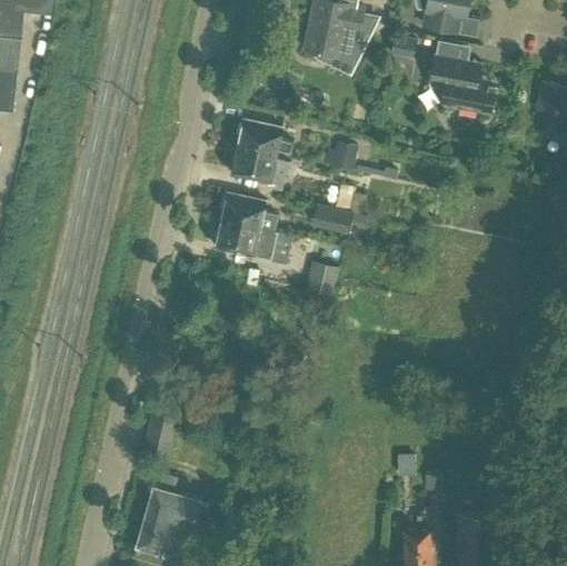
[(0,35),(20,38),(23,11),(50,15),(51,0),(0,0),(0,35)]
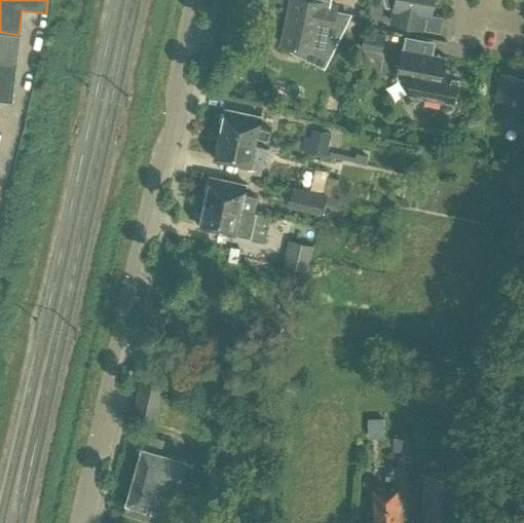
[(277,59),(282,64),(304,69),(308,66),(311,53),(312,53),(319,29),(346,35),(350,12),(334,9),(335,7),(302,0),(289,0),(279,47),(281,47),(277,59)]
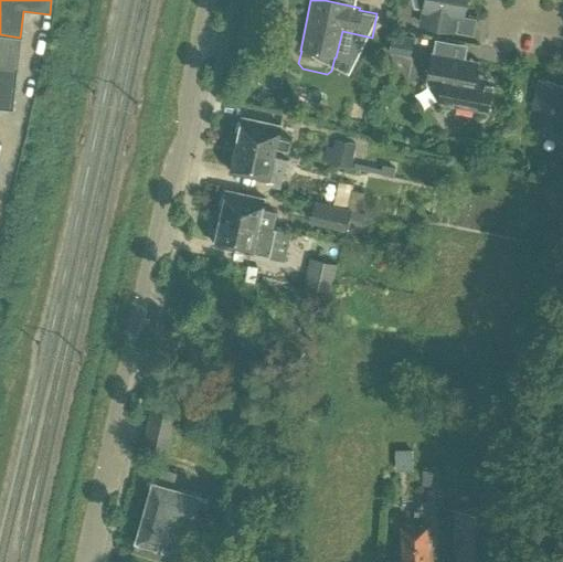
[(411,0),(410,3),(413,11),(421,13),(417,29),(454,35),(456,21),(459,21),(464,0),(411,0)]
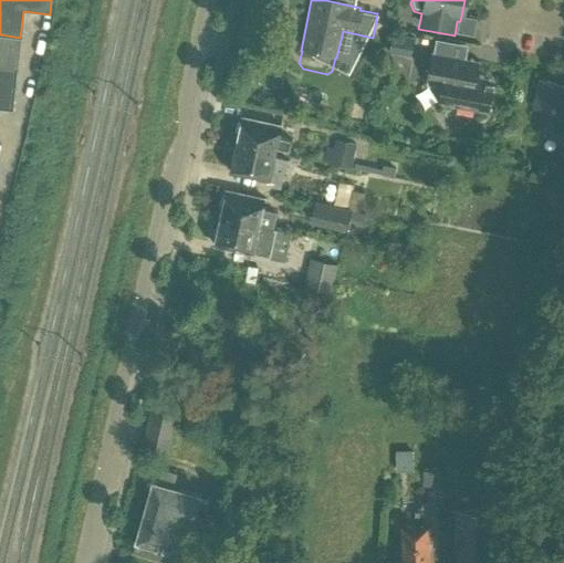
[(20,38),(0,34),(0,68),(17,71),(20,38)]
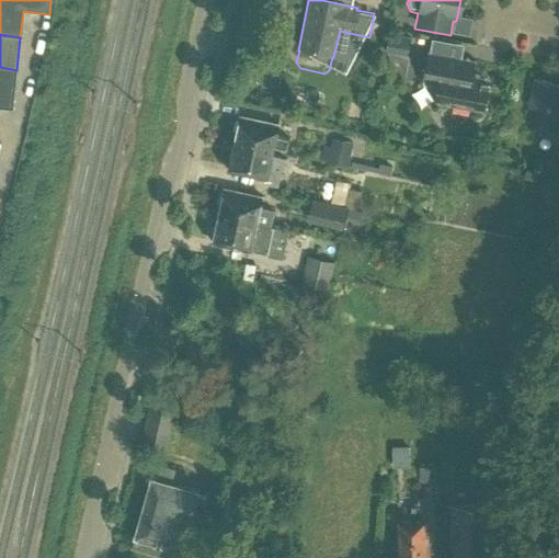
[(385,56),(405,59),(407,43),(388,40),(385,56)]
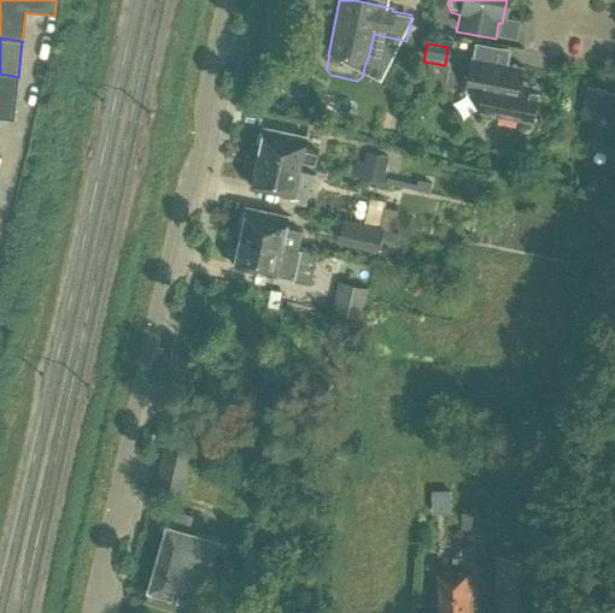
[(463,94),(480,96),(476,113),(529,124),(537,90),(516,86),(520,69),(469,59),(463,94)]
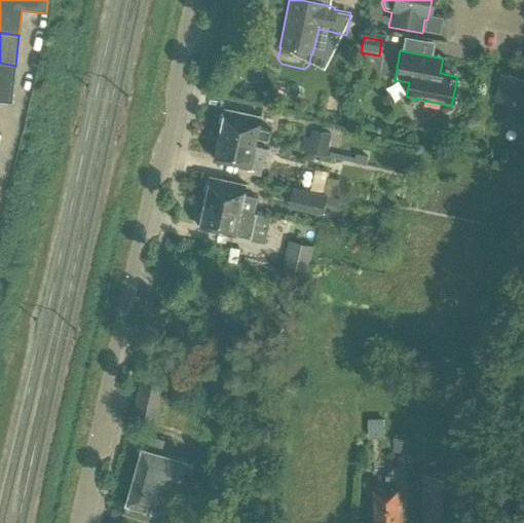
[(0,101),(11,103),(15,66),(0,63),(0,101)]
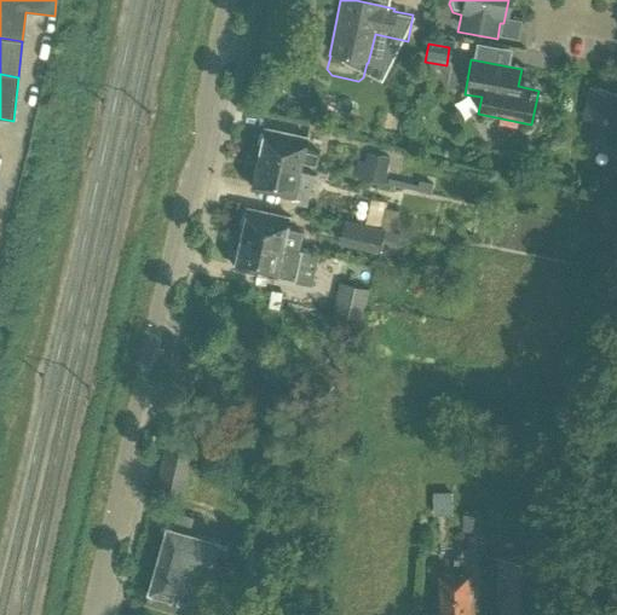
[(583,119),(599,122),(594,148),(616,151),(616,93),(589,88),(583,119)]
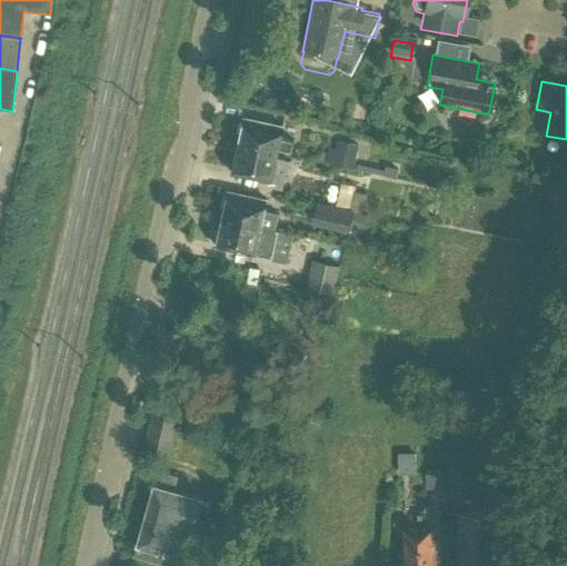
[(236,147),(275,156),(275,152),(289,156),(292,144),(278,140),(280,129),(242,120),(236,147)]
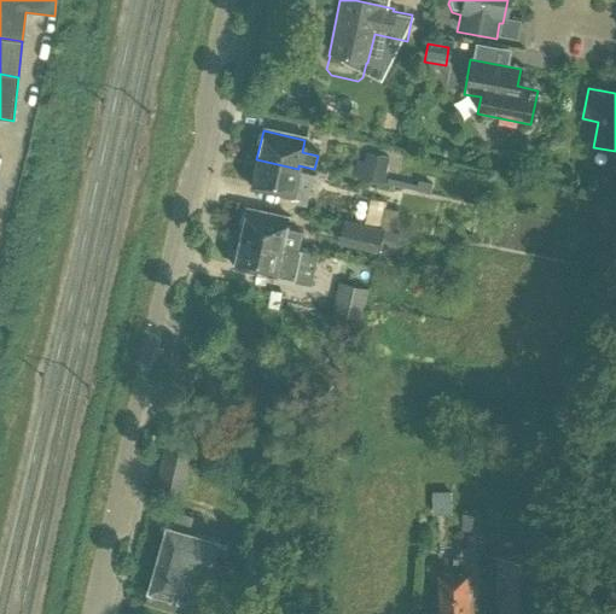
[(367,155),(361,182),(379,186),(384,159),(367,155)]
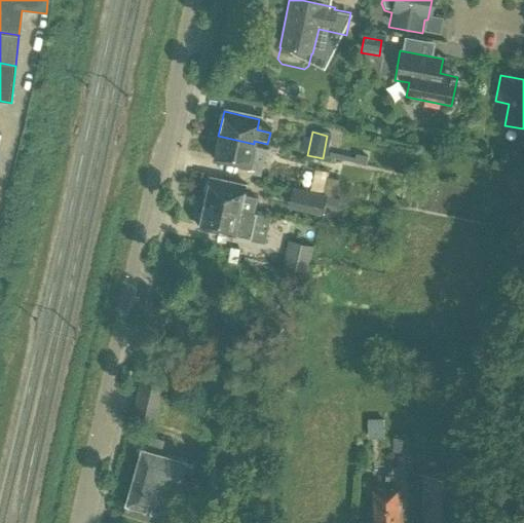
[(254,144),(218,136),(213,161),(248,170),(247,173),(258,176),(261,162),(264,162),(266,151),(253,148),(254,144)]
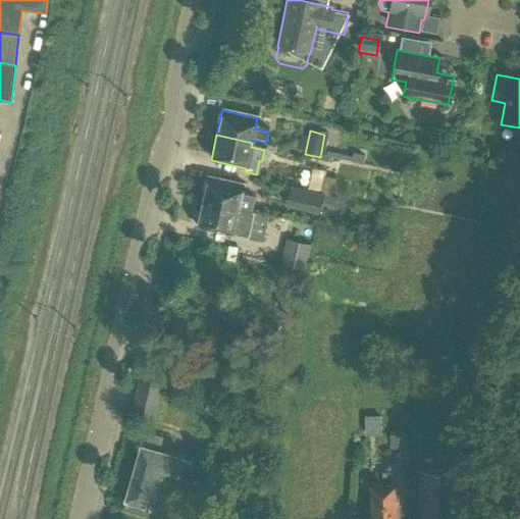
[(361,167),(363,159),(351,156),(350,160),(349,164),(361,167)]
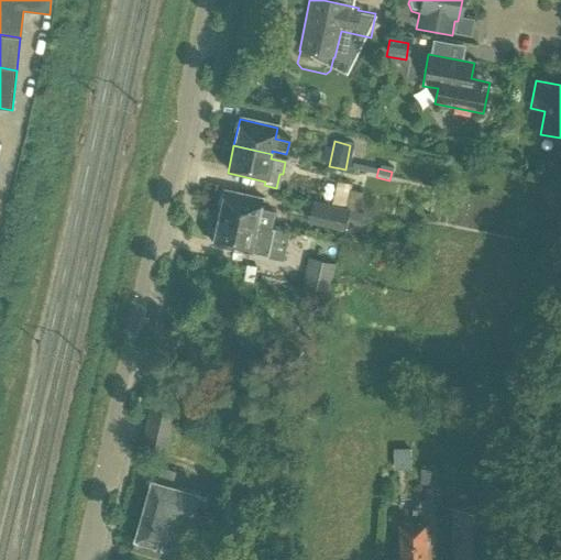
[(331,207),(344,209),(350,186),(337,183),(331,207)]
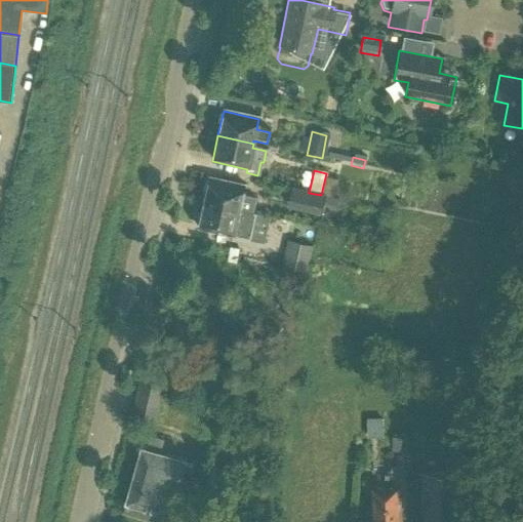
[(208,178),(203,204),(237,211),(251,214),(255,200),(241,196),(243,187),(208,178)]
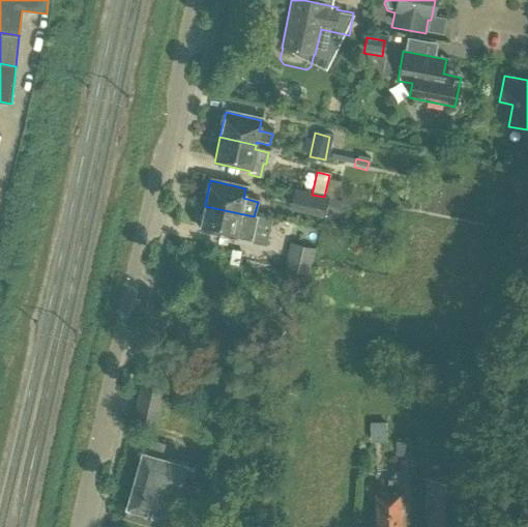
[(321,220),(325,200),(291,193),(289,204),(305,207),(303,215),(321,220)]
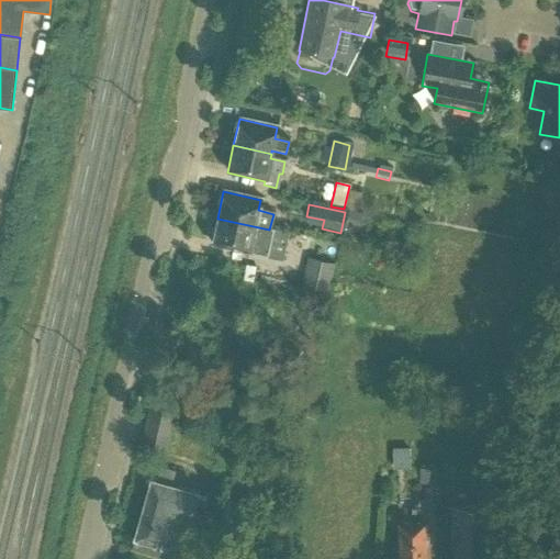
[(254,226),(217,219),(211,245),(248,254),(250,243),(266,246),(269,234),(253,231),(254,226)]
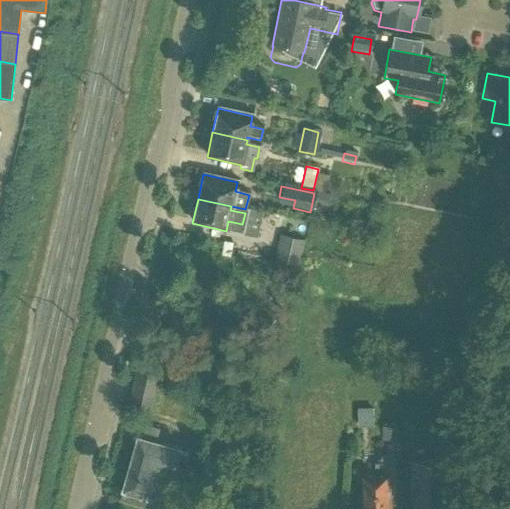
[(274,251),(300,257),(303,243),(277,238),(274,251)]
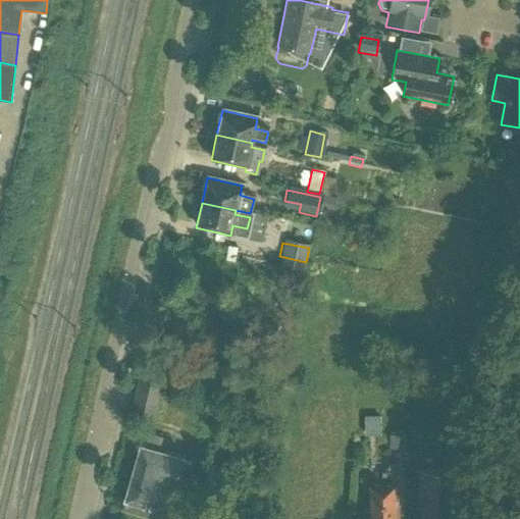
[(126,413),(151,418),(161,377),(136,371),(126,413)]
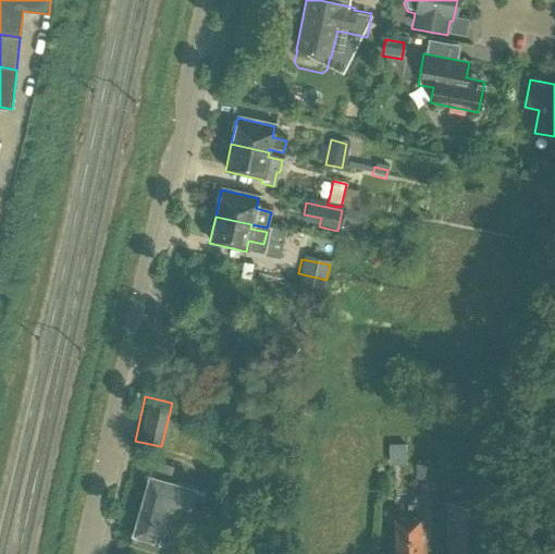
[(316,406),(303,404),(300,416),(313,418),(316,406)]
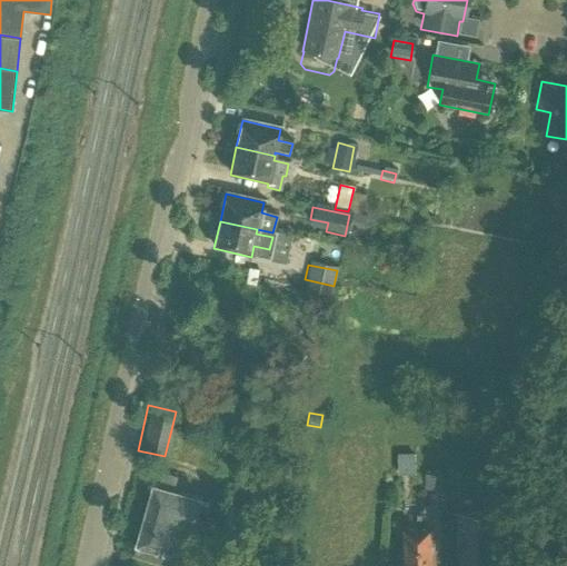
[(135,546),(182,559),(200,499),(172,492),(176,479),(160,475),(157,487),(151,486),(135,546)]
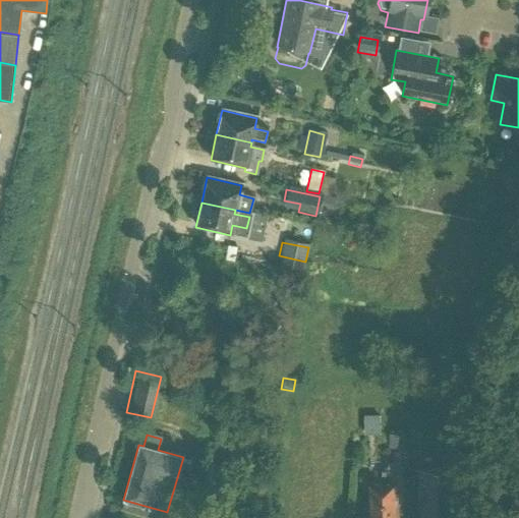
[(388,436),(388,450),(404,450),(404,436),(388,436)]
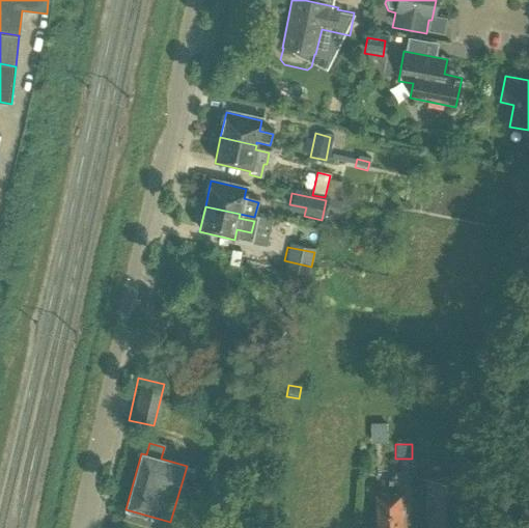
[(446,446),(446,470),(479,470),(479,446),(446,446)]
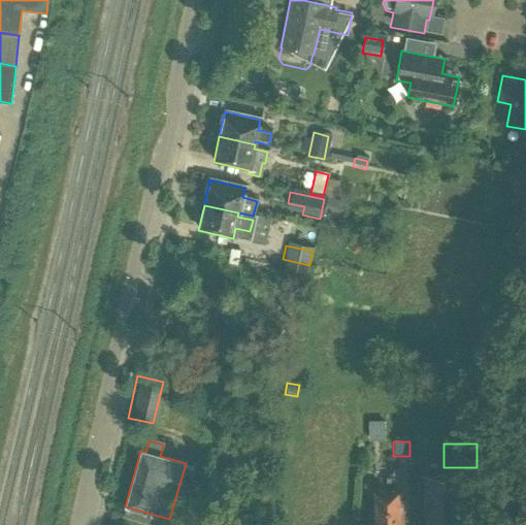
[(392,481),(385,481),(385,492),(373,493),(374,524),(400,524),(400,504),(402,504),(401,469),(392,470),(392,481)]
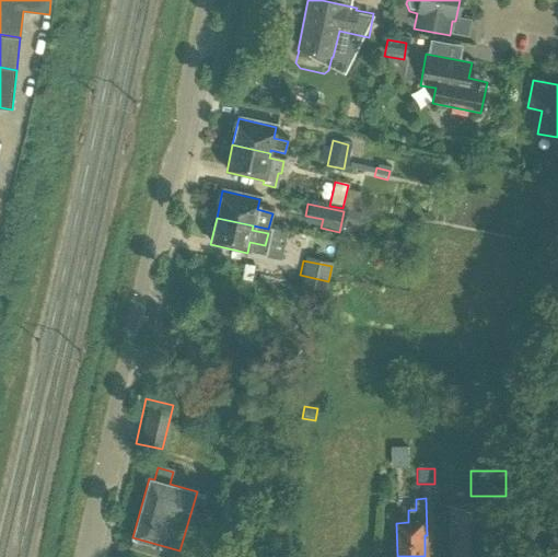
[(451,506),(452,556),(488,556),(487,506),(451,506)]
